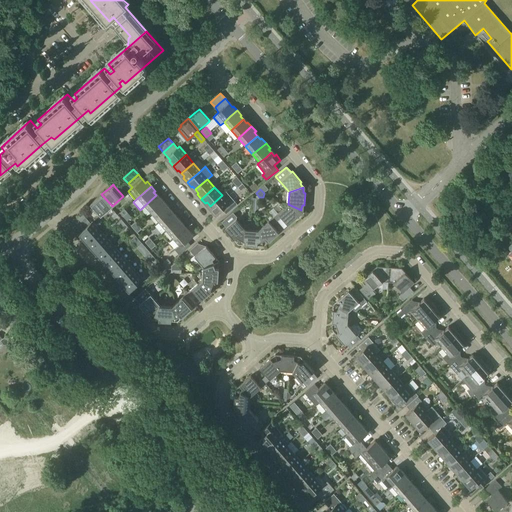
[(222,195),(210,206),(213,209),(211,210),(212,211),(216,215),(222,210),(226,214),(228,213),(237,204),(236,203),(233,200),(225,192),(222,195)]
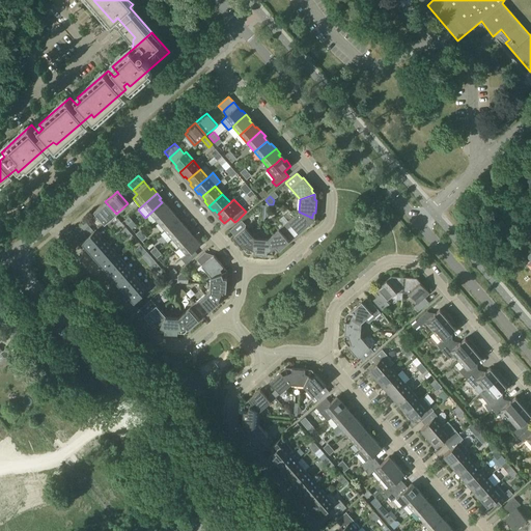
[(98,208),(93,212),(94,213),(95,213),(104,223),(105,224),(115,215),(116,214),(105,201),(98,208)]
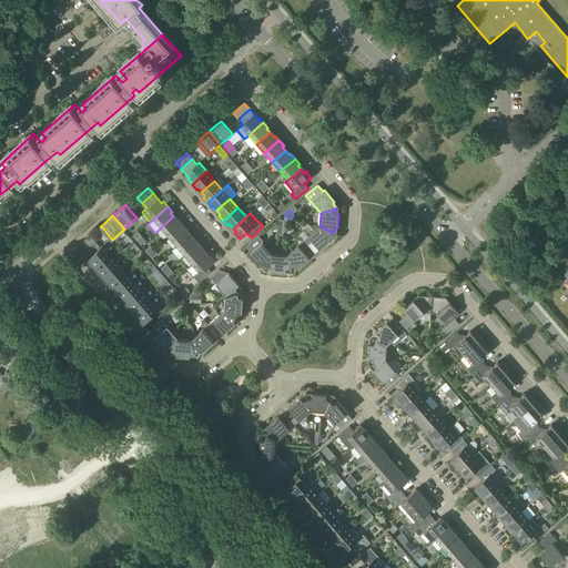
[(173,216),(160,229),(168,237),(183,224),(179,220),(176,221),(173,216)]
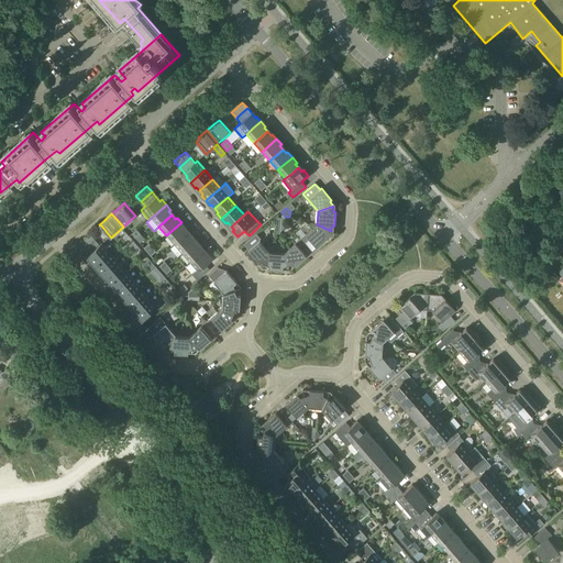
[(174,244),(187,233),(185,229),(186,228),(181,222),(166,235),(174,244)]
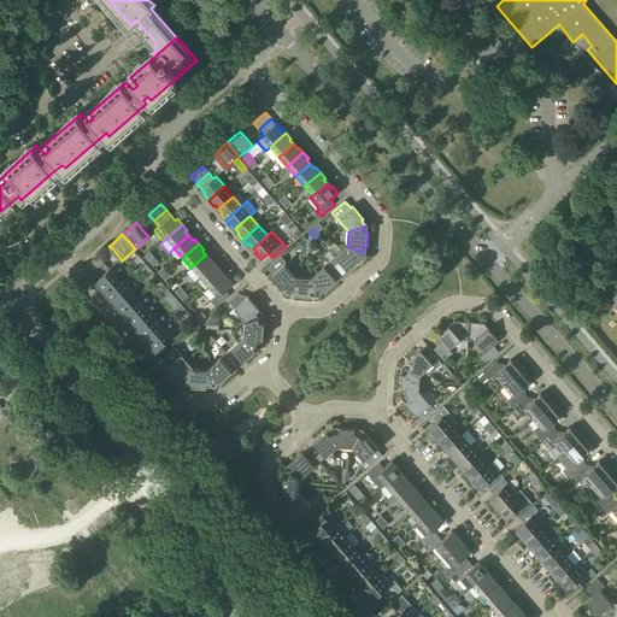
[(360,256),(363,253),(347,246),(329,262),(334,266),(339,262),(347,271),(359,260),(358,259),(360,256)]
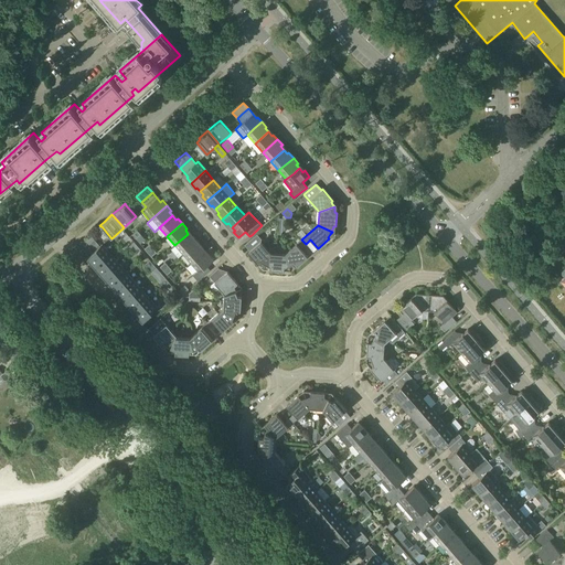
[(135,233),(132,235),(134,237),(136,238),(140,244),(145,240),(141,235),(137,231),(135,233)]
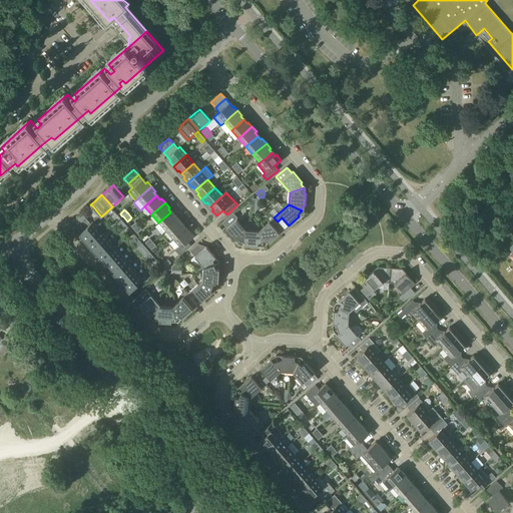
[(159,223),(155,226),(162,233),(166,230),(179,219),(175,214),(174,215),(170,212),(158,222),(159,223)]
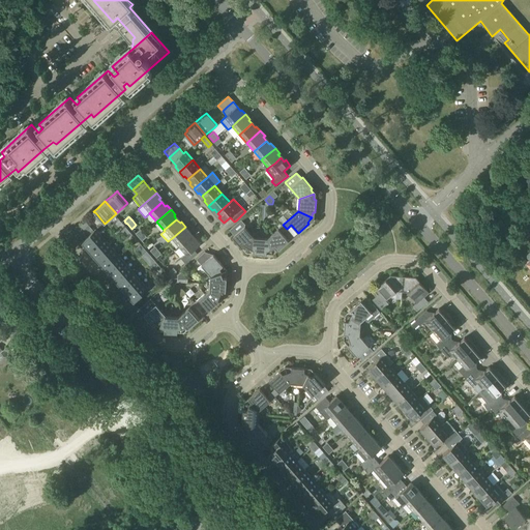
[(247,251),(254,238),(244,227),(244,225),(245,225),(241,219),(229,230),(230,231),(233,228),(237,233),(233,237),(242,248),(243,247),(245,248),(247,251)]
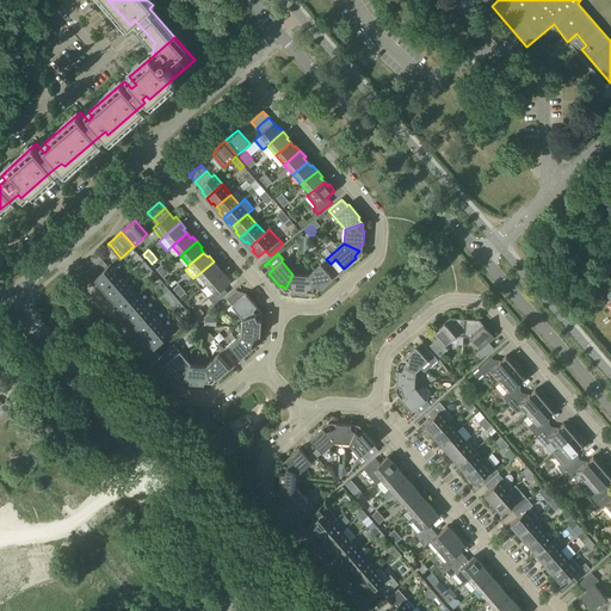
[(91,271),(104,261),(98,254),(86,265),(91,271)]
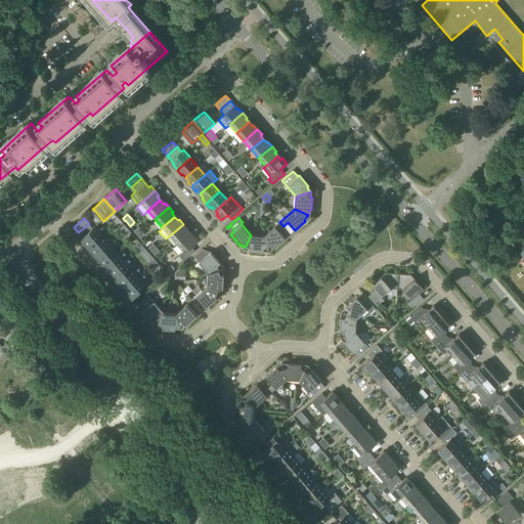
[(278,230),(284,226),(279,222),(264,235),(268,250),(271,248),(273,247),(274,248),(285,238),(278,230)]
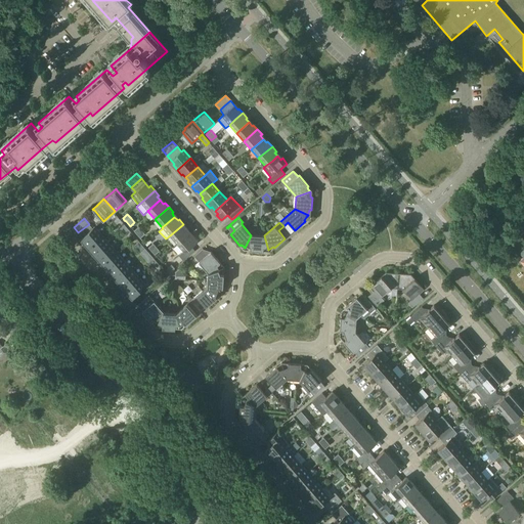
[(89,248),(102,235),(95,227),(93,228),(89,224),(78,232),(86,242),(84,243),(89,248)]
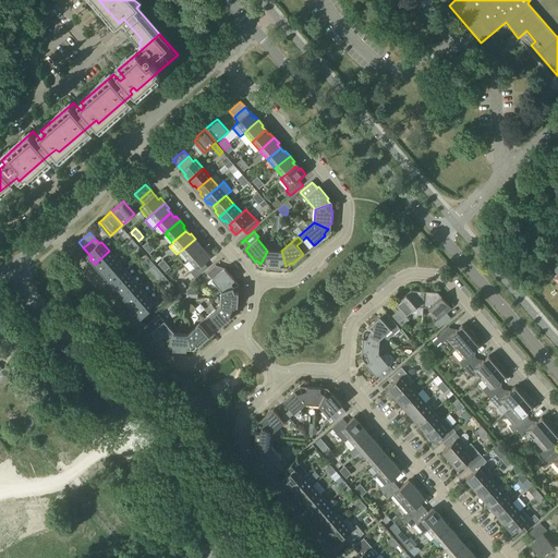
[(195,239),(181,251),(189,261),(202,249),(198,245),(199,243),(195,239)]
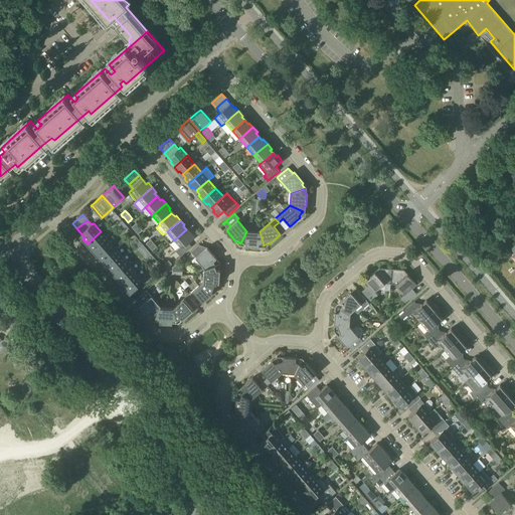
[(189,232),(186,229),(174,240),(180,247),(175,251),(180,256),(191,246),(188,242),(194,236),(190,231),(189,232)]
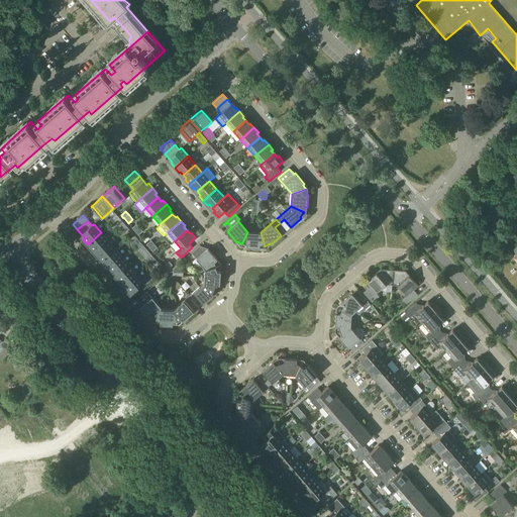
[(101,232),(88,244),(92,248),(93,247),(96,251),(108,240),(101,232)]
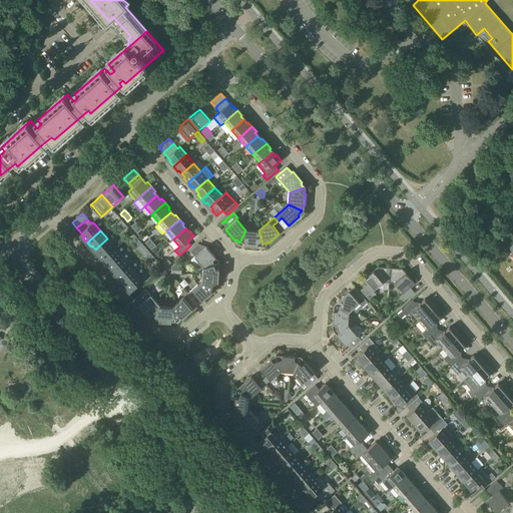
[(263,244),(259,230),(245,230),(239,242),(242,243),(244,243),(244,245),(258,246),(258,244),(261,244),(263,244)]
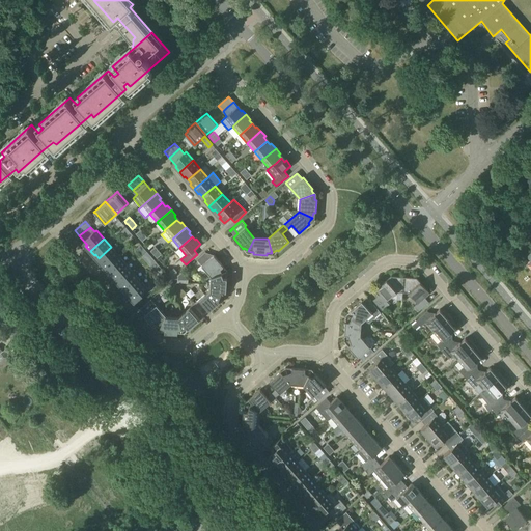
[(105,268),(118,255),(111,247),(99,258),(102,261),(101,262),(105,268)]
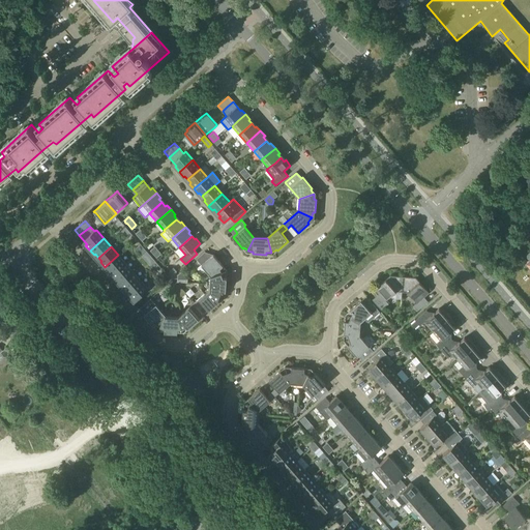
[(206,270),(210,276),(225,271),(224,270),(223,269),(222,267),(223,266),(213,255),(209,258),(205,253),(197,260),(206,270)]
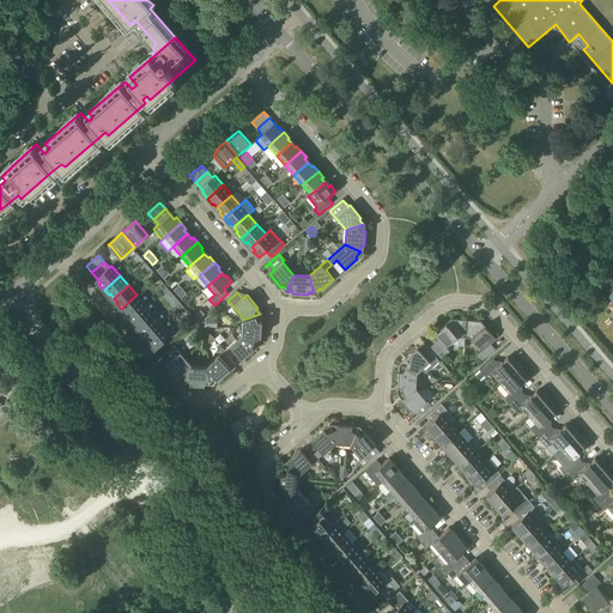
[(137,295),(121,309),(126,315),(127,314),(131,317),(145,305),(137,295)]
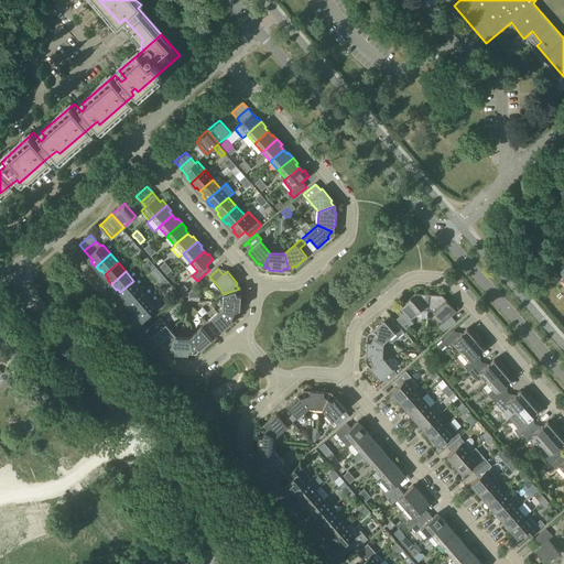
[(127,302),(141,290),(133,281),(120,292),(123,295),(122,297),(127,302)]
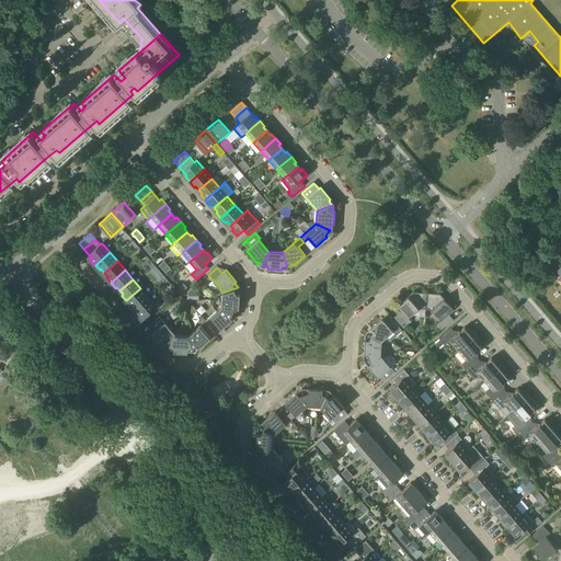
[(222,293),(222,306),(236,312),(237,311),(237,310),(237,307),(239,307),(240,294),(238,293),(238,290),(238,289),(238,288),(238,287),(222,293)]
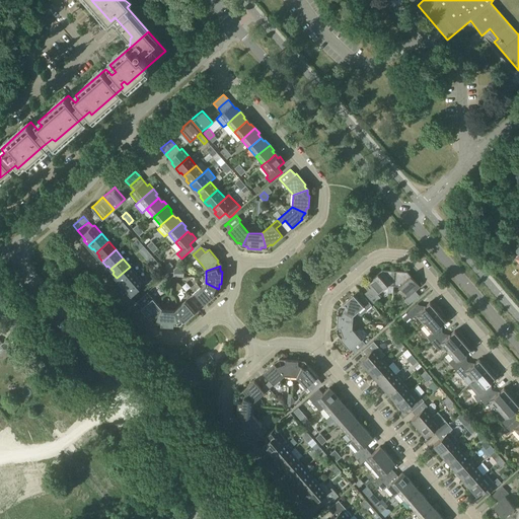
[(130,267),(117,278),(121,283),(122,282),(125,285),(137,275),(130,267)]
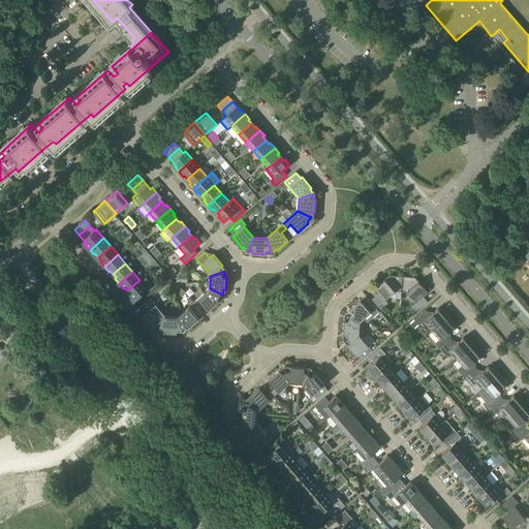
[(401,291),(402,276),(390,275),(374,288),(378,293),(372,300),(380,310),(387,304),(384,301),(395,291),(401,291)]
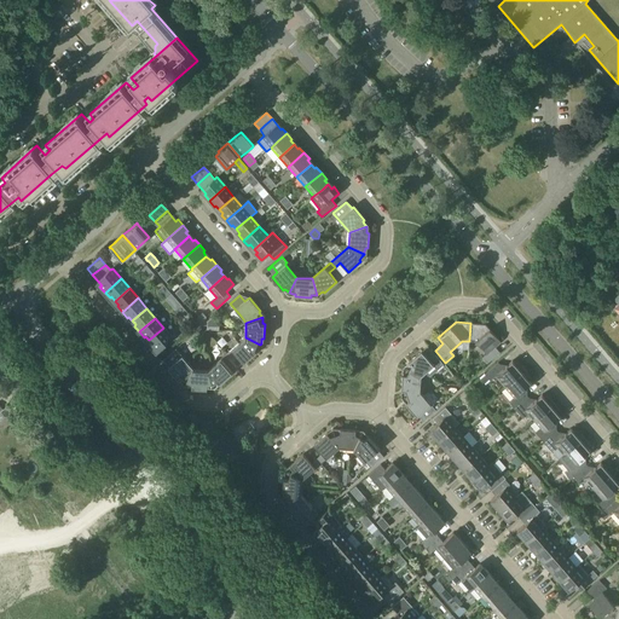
[(470,323),(469,341),(476,342),(487,354),(482,358),(487,363),(499,353),(495,347),(501,342),(485,324),(470,323)]
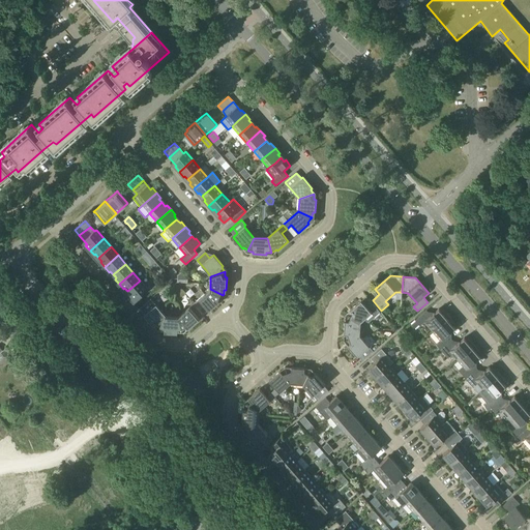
[(140,281),(127,291),(130,295),(129,296),(134,301),(148,289),(140,281)]
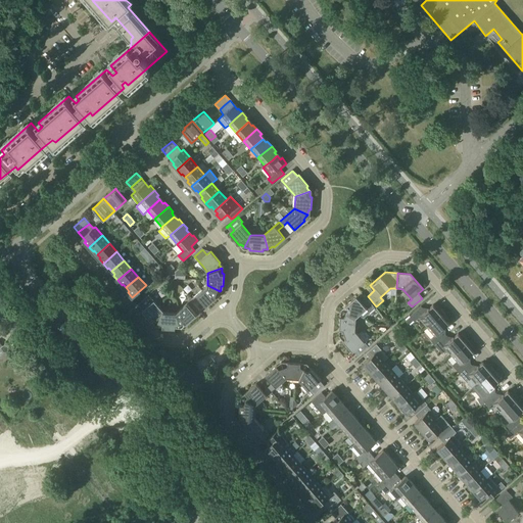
[(207,285),(191,298),(195,302),(201,310),(206,306),(218,297),(217,296),(218,293),(219,293),(220,292),(220,291),(207,285)]
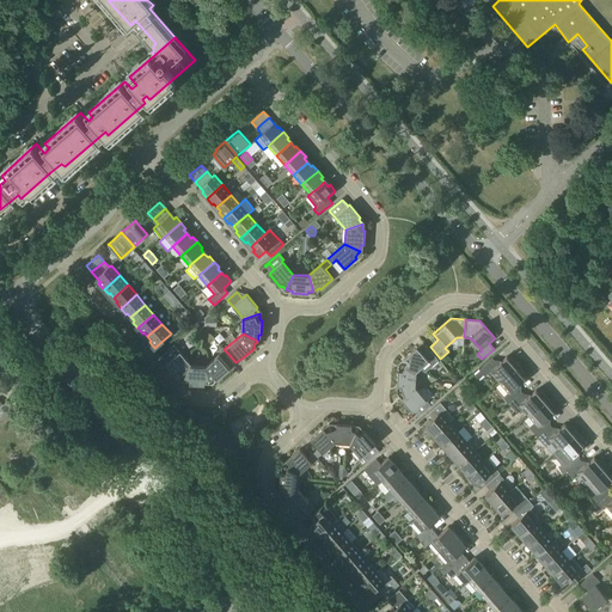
[(183,379),(184,379),(191,365),(173,344),(160,356),(167,363),(166,363),(177,377),(178,375),(181,377),(182,378),(183,379)]
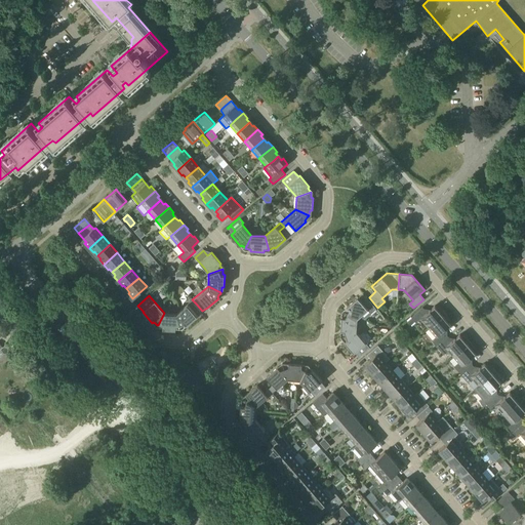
[(364,306),(358,298),(347,308),(348,309),(346,311),(345,313),(357,319),(360,317),(365,319),(376,310),(373,306),(369,301),(364,306)]
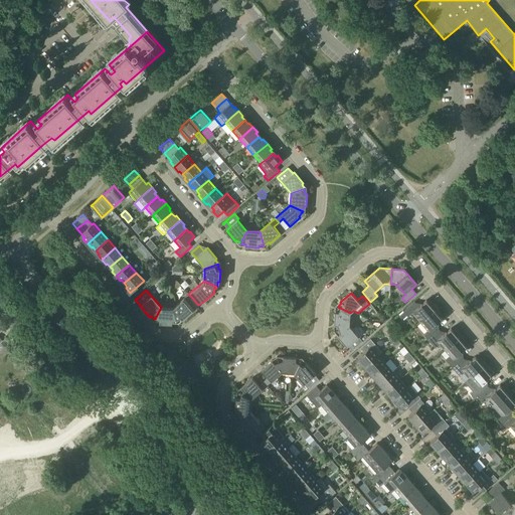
[(175,306),(173,307),(178,321),(179,320),(180,319),(182,318),(183,319),(194,310),(198,305),(192,298),(188,294),(175,306)]
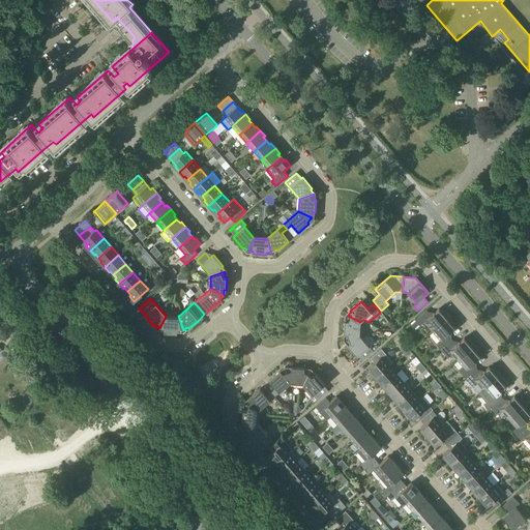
[(424,322),(433,331),(449,317),(448,315),(446,314),(444,312),(443,311),(441,310),(439,308),(431,316),(427,311),(415,321),(415,320),(411,323),(416,329),(424,322)]
